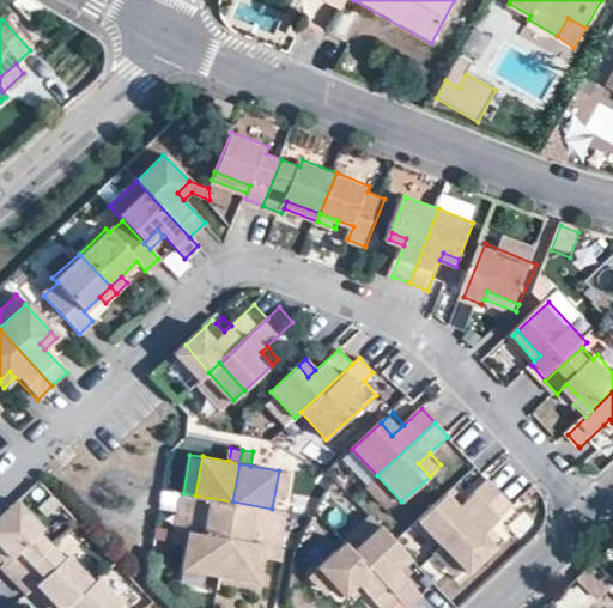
[(291,473),(279,470),(272,509),(284,511),(291,473)]
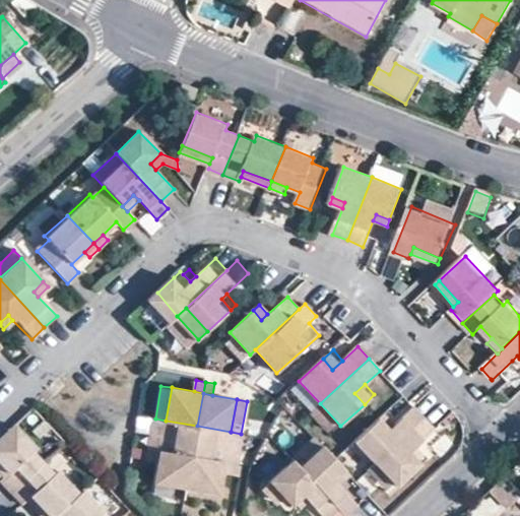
[(389,430),(379,418),(354,441),(376,464),(426,418),(414,406),(395,425),(389,430)]
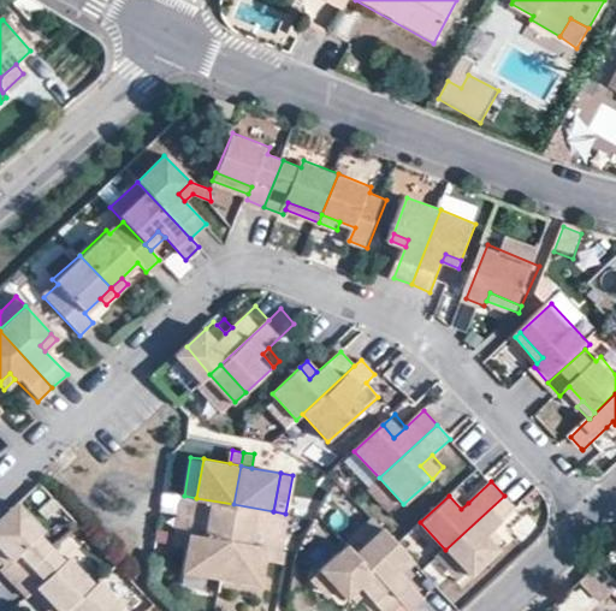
[(456,490),(449,496),(461,509),(468,503),(456,490)]
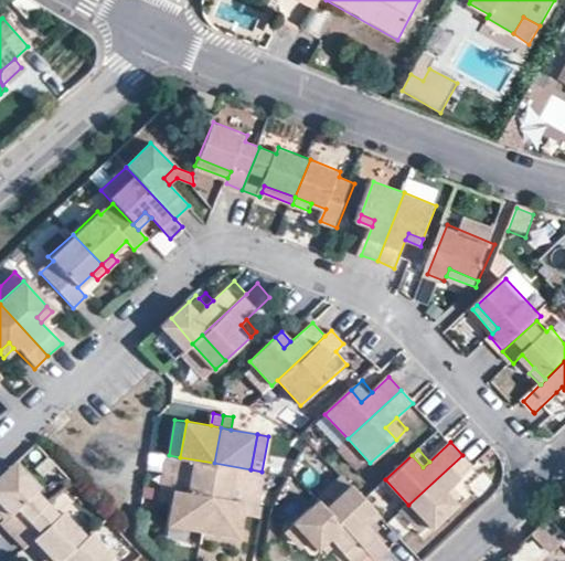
[(169,455),(166,472),(177,474),(180,457),(169,455)]
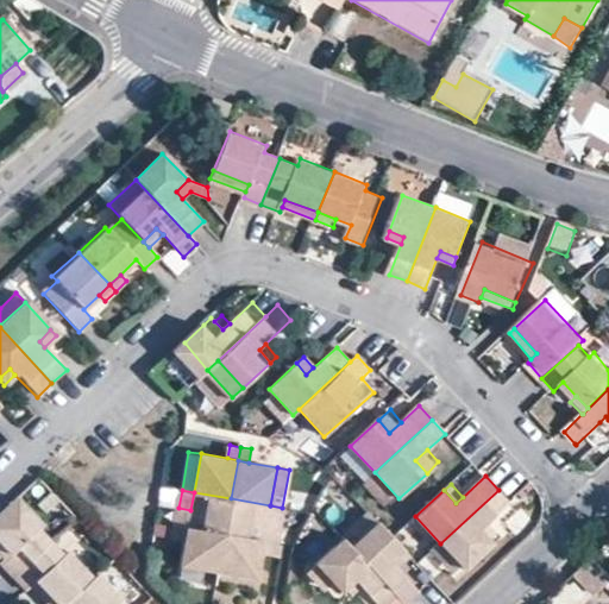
[(510,503),(498,490),(440,543),(464,570),(493,543),(490,540),(481,530),(488,524),(510,503)]
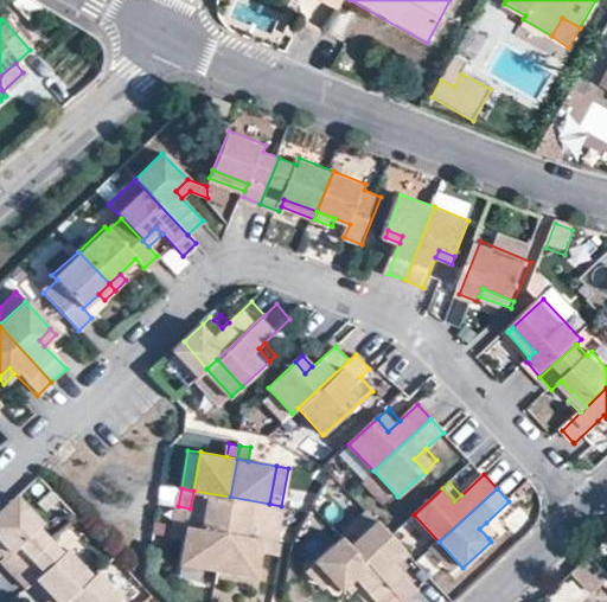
[(178,506),(176,523),(224,532),(230,497),(193,491),(190,508),(178,506)]
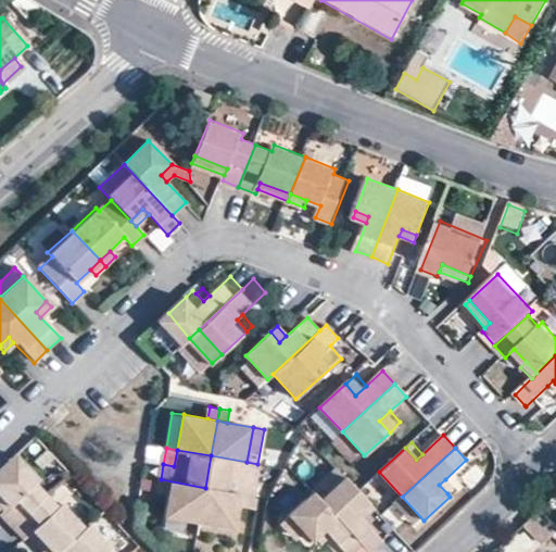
[(39,477),(17,454),(0,468),(0,493),(10,503),(4,509),(0,512),(0,515),(11,526),(46,492),(35,481),(39,477)]
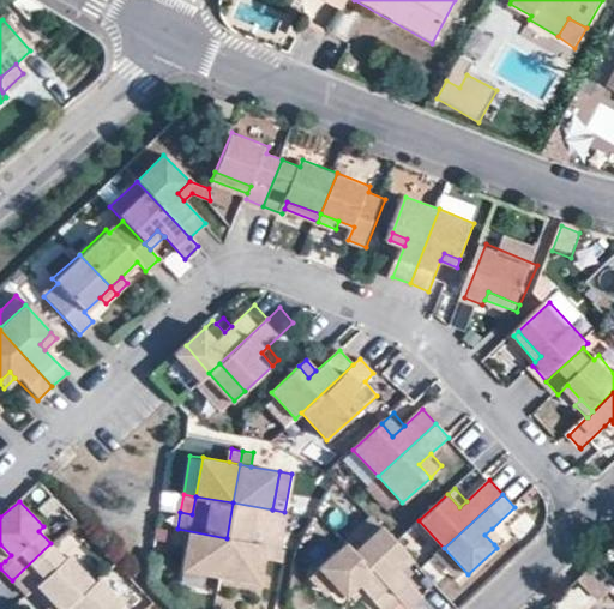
[(269,526),(272,510),(233,502),(227,538),(278,547),(281,529),(269,526)]
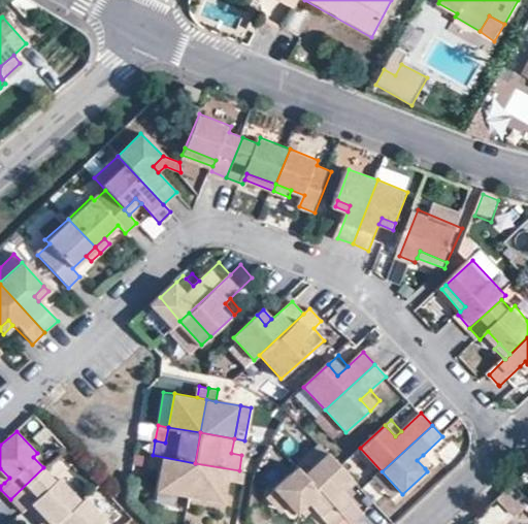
[(241,455),(244,440),(234,438),(231,453),(241,455)]
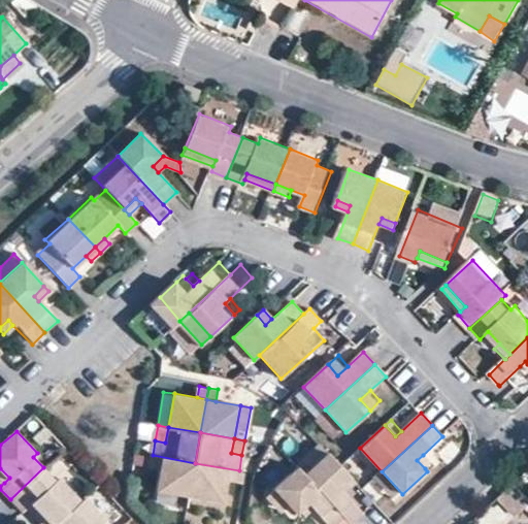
[(319,443),(297,464),(302,470),(325,450),(319,443)]
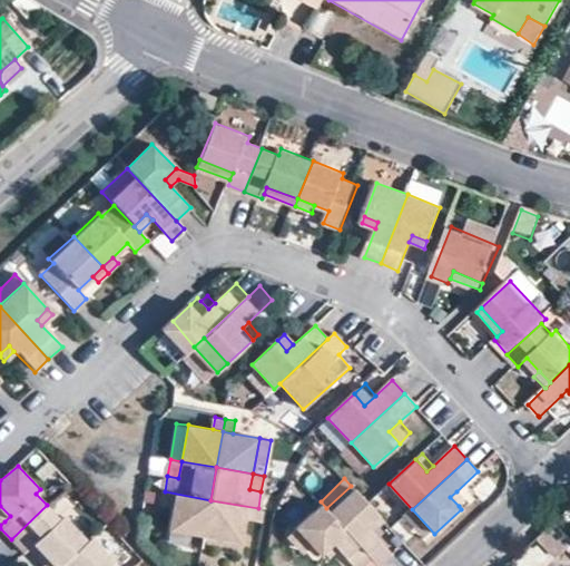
[(363,524),(375,511),(351,486),(326,508),(371,556),(379,564),(391,554),(371,533),(363,524)]
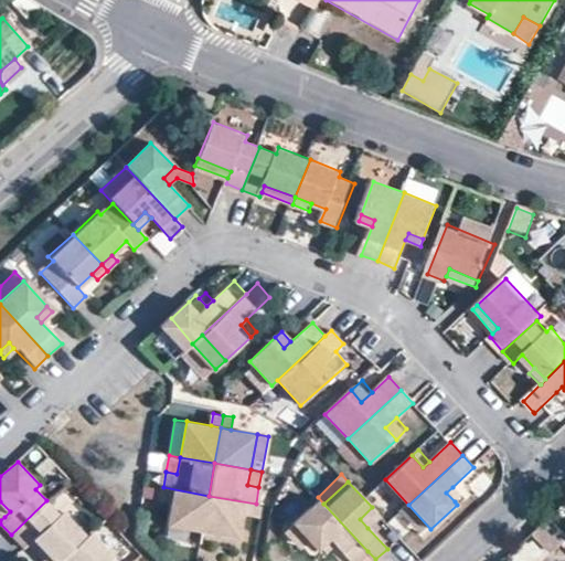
[(51,497),(40,485),(35,489),(46,500),(51,497)]
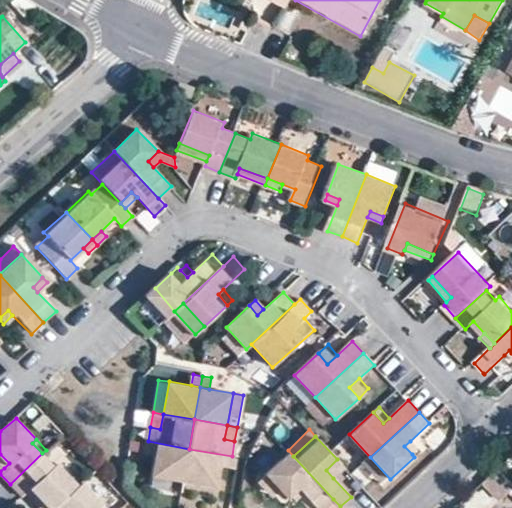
[(152,475),(183,480),(189,449),(148,441),(145,455),(155,457),(154,467),(152,475)]
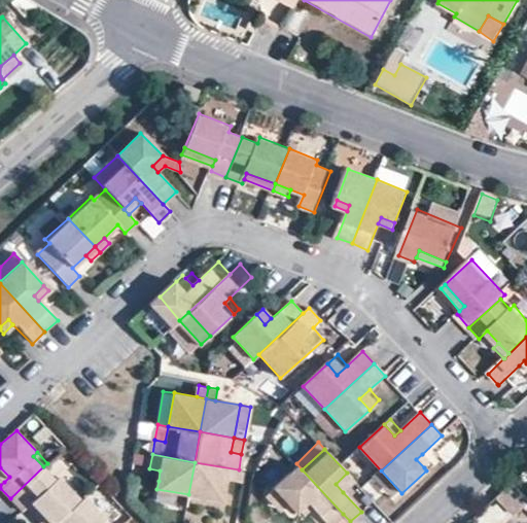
[(429,462),(422,454),(416,459),(424,467),(429,462)]
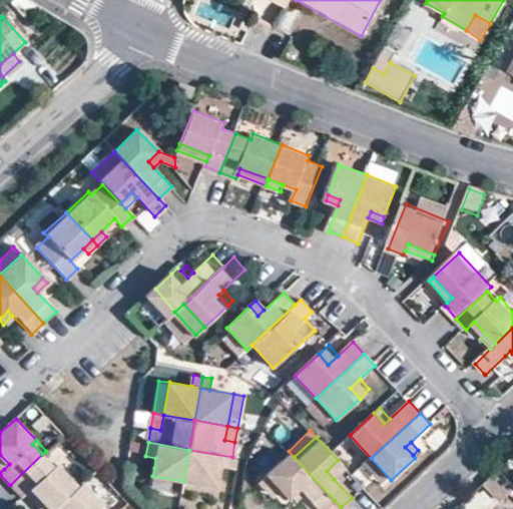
[(229,471),(232,457),(189,450),(183,481),(217,487),(218,480),(220,470),(229,471)]
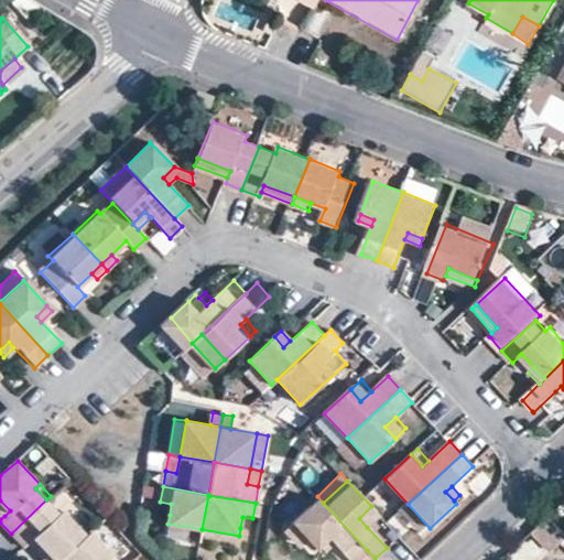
[(62,507),(51,496),(46,499),(57,510),(62,507)]
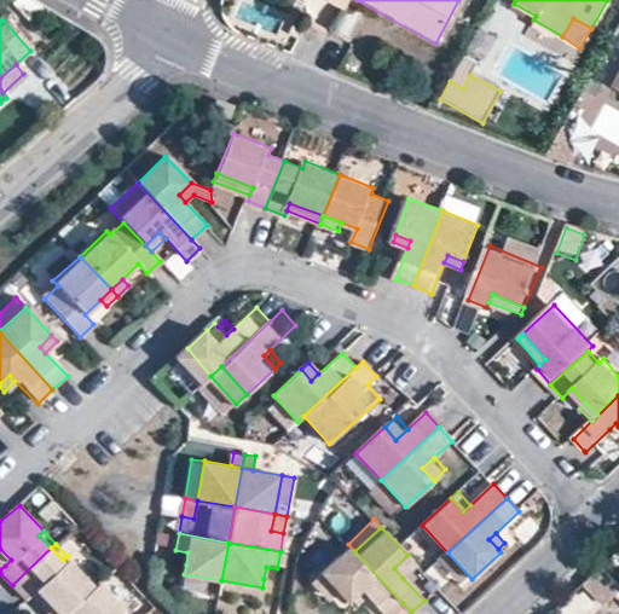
[(392,613),(403,603),(354,551),(348,544),(319,572),(346,600),(359,588),(385,613),(392,613)]
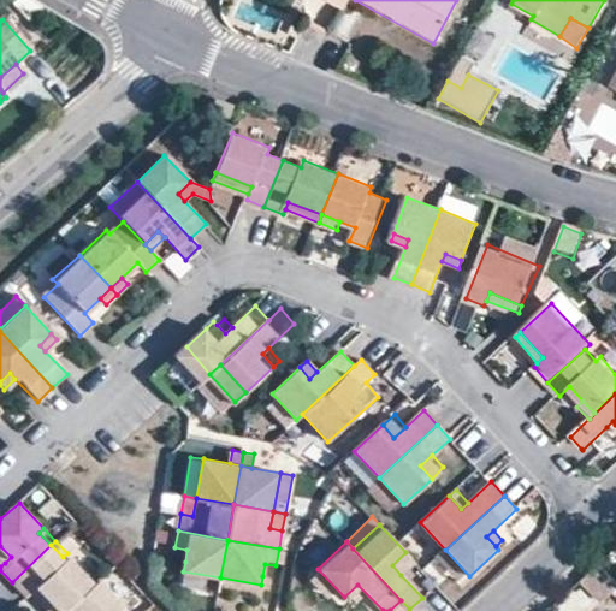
[(95,581),(67,553),(63,557),(51,545),(12,582),(24,594),(28,591),(33,586),(55,610),(64,610),(65,609),(95,581)]
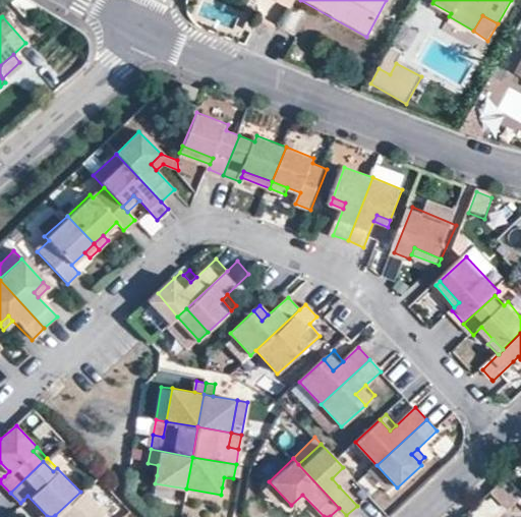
[(9,471),(0,462),(0,472),(4,476),(9,471)]
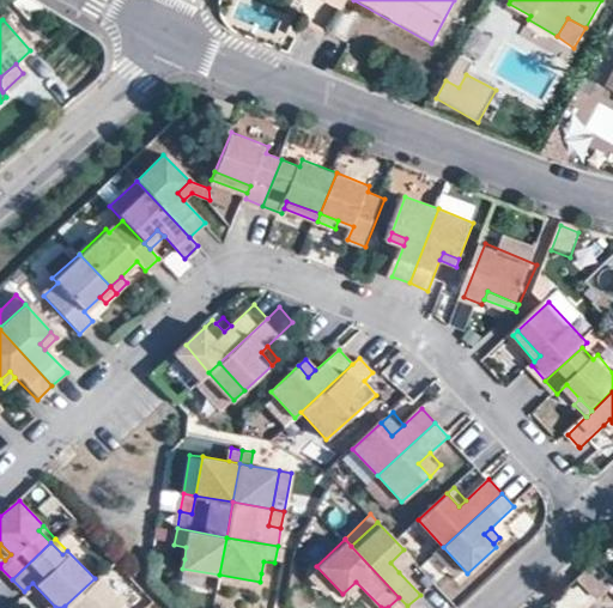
[(174,545),(171,557),(184,559),(186,547),(174,545)]
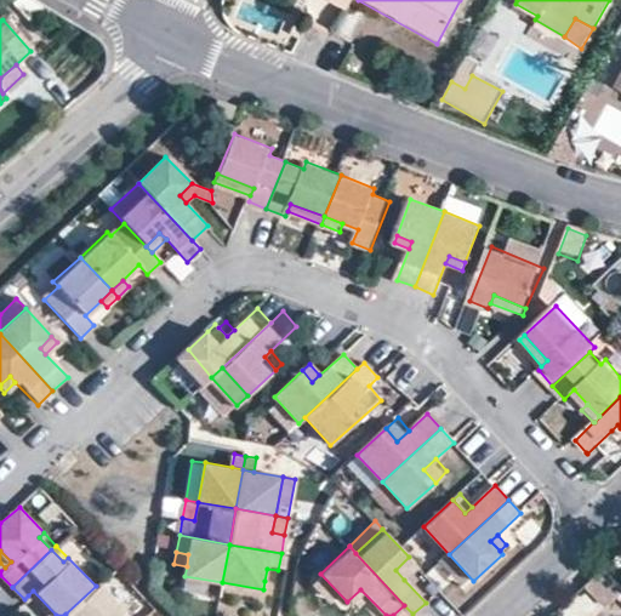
[(404,580),(419,566),(409,557),(396,570),(404,580)]
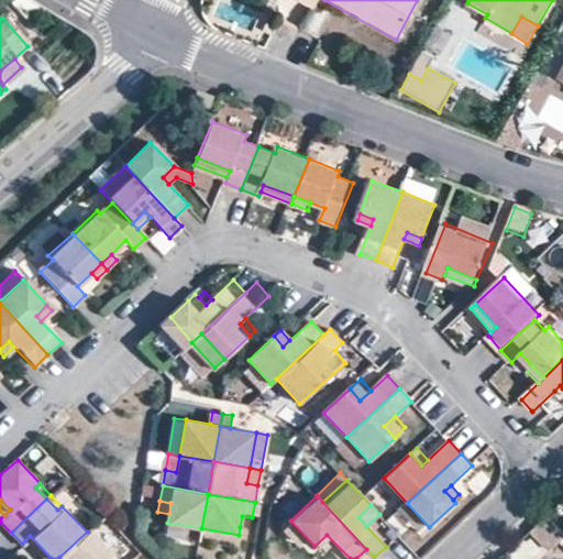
[(240,527),(250,528),(252,517),(242,516),(240,527)]
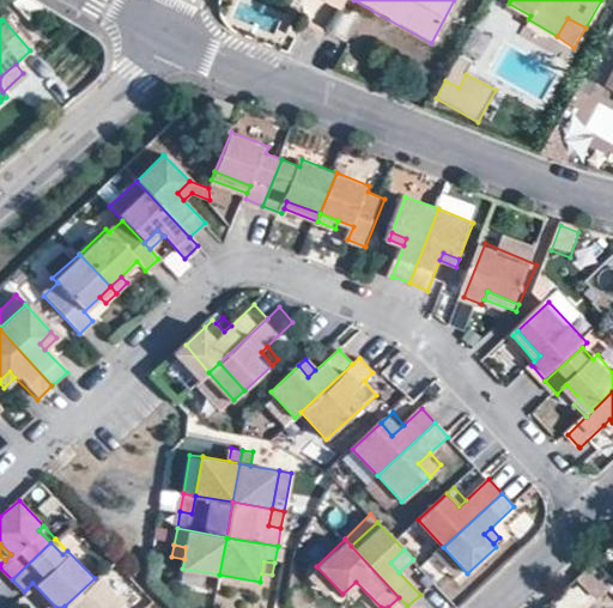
[(601,600),(612,587),(612,577),(598,561),(580,577),(601,600)]
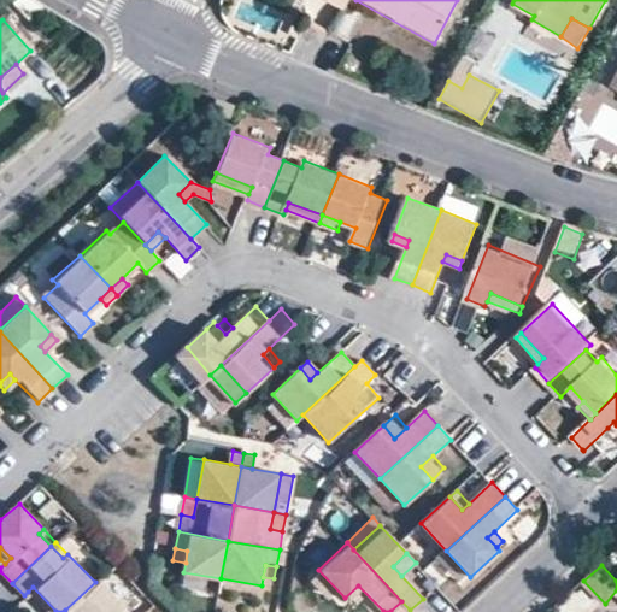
[(182,588),(218,593),(221,578),(183,572),(182,588)]
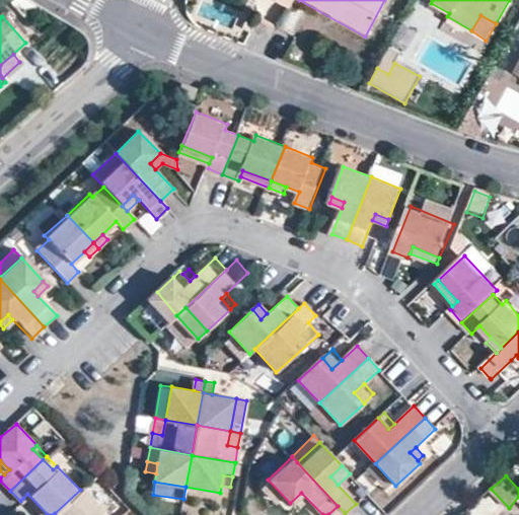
[(103,509),(82,487),(80,490),(55,513),(56,514),(101,514),(100,513),(103,509)]
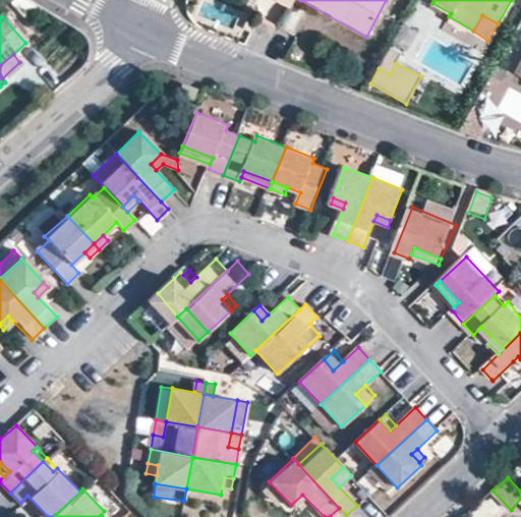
[(218,507),(221,495),(186,489),(184,501),(218,507)]
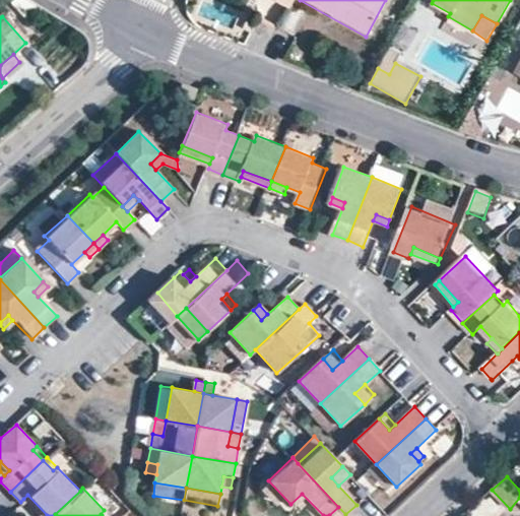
[(23,499),(40,515),(47,515),(27,495),(23,499)]
